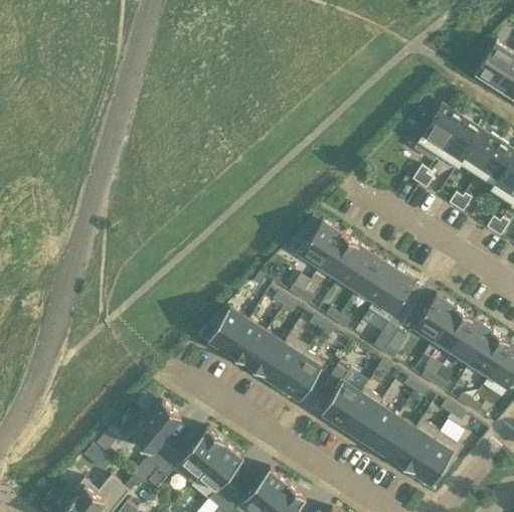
[(476,73),(495,87),(513,57),(513,51),(497,41),(476,73)]
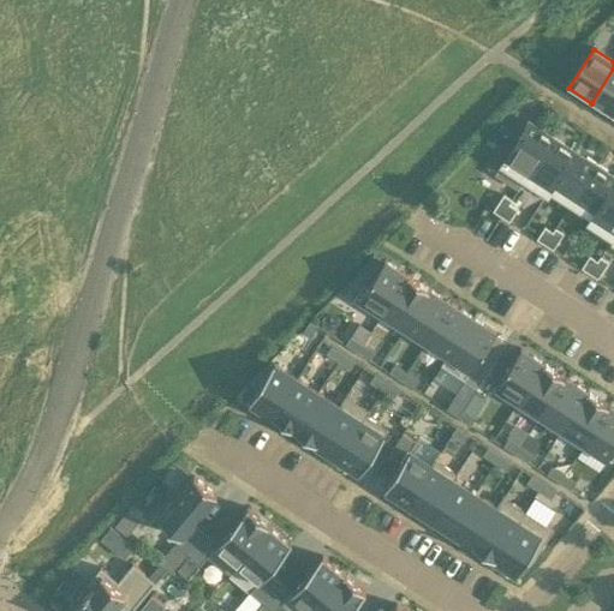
[(613,69),(591,103),(613,117),(613,69)]
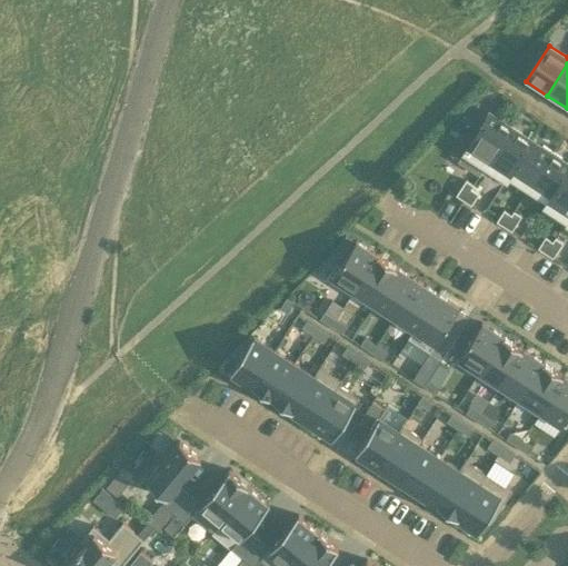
[(468,150),(458,165),(479,178),(489,164),(510,130),(489,117),(468,150)]
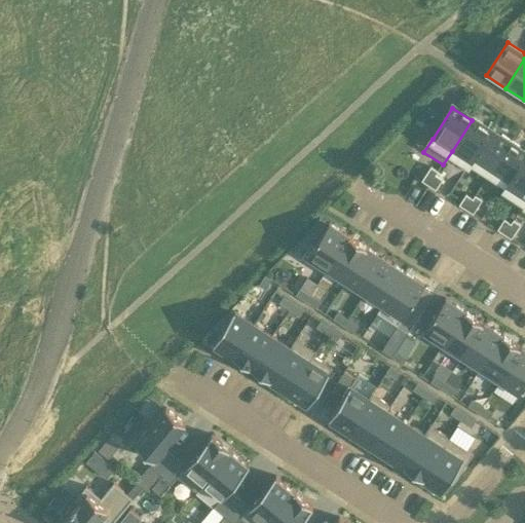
[(435,121),(425,115),(421,122),(430,128),(435,121)]
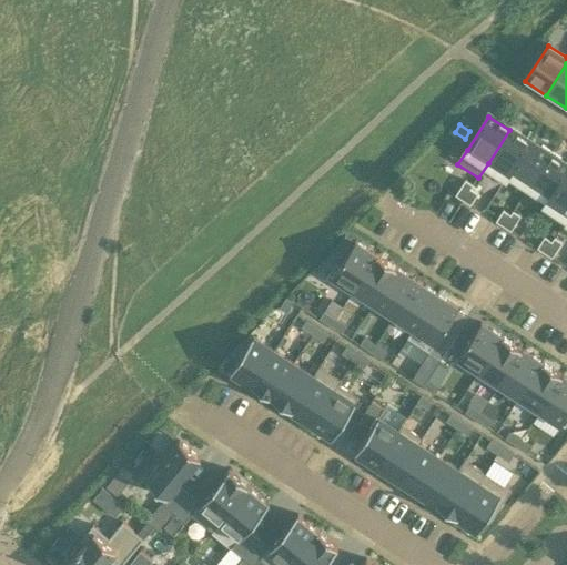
[(11,125),(1,134),(8,141),(17,132),(11,125)]
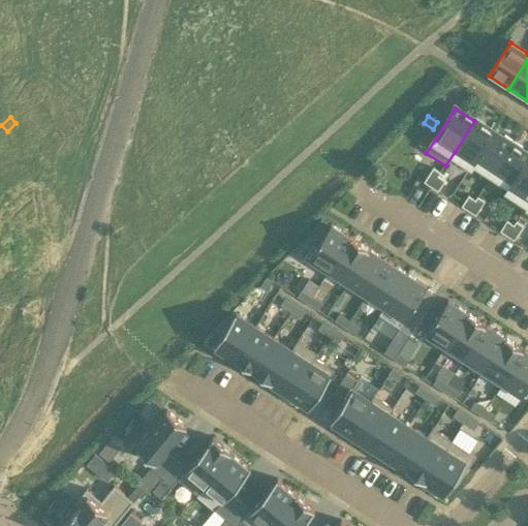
[(474,121),(455,152),(473,164),(494,133),(474,121)]
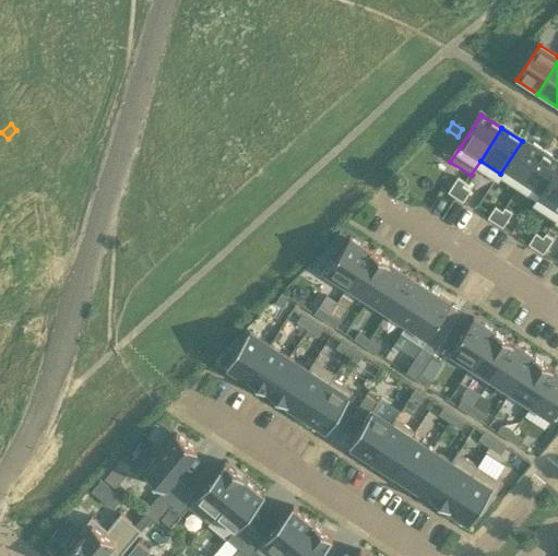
[(16,130),(8,139),(13,145),(23,137),(16,130)]
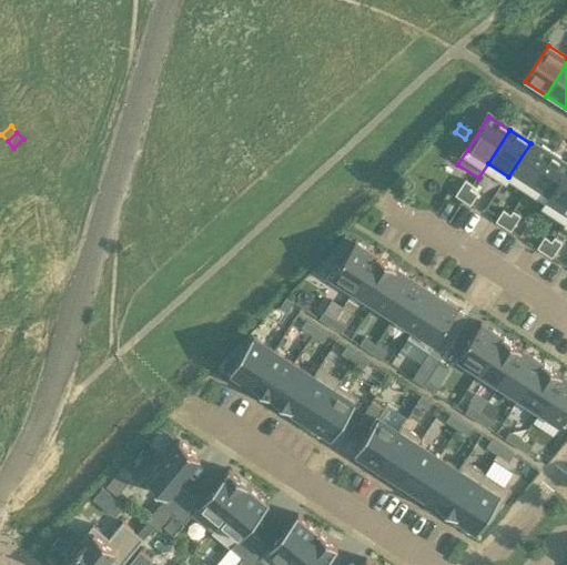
[(60,135),(54,142),(63,151),(70,145),(60,135)]
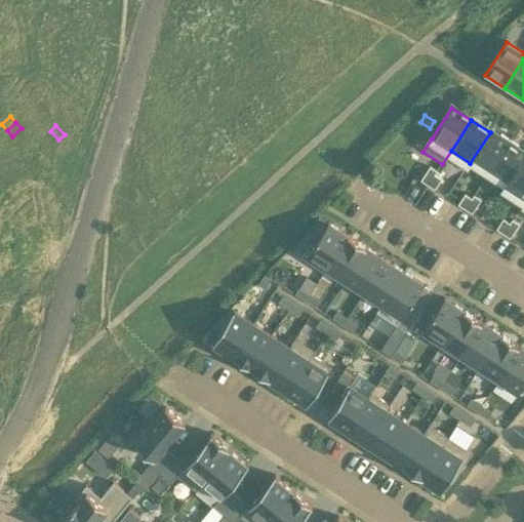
[(50,131),(44,136),(52,146),(58,139),(50,131)]
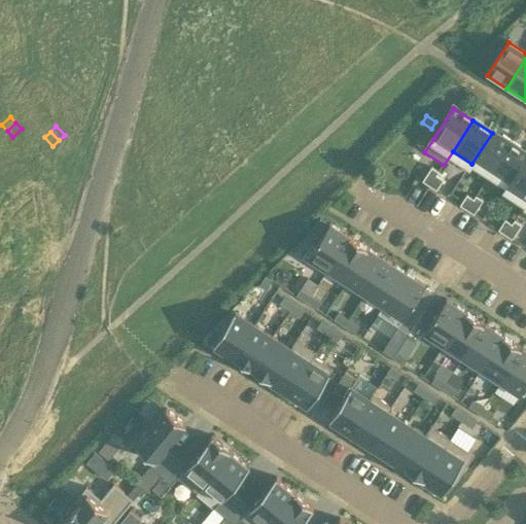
[(471,164),(470,166),(490,178),(491,178),(494,172),(513,143),(503,138),(502,139),(492,133),(471,164)]
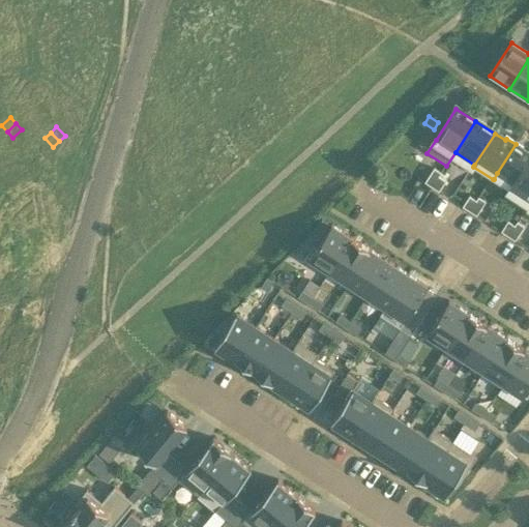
[(516,144),(497,173),(513,184),(515,184),(528,162),(528,155),(523,152),(524,150),(516,144)]
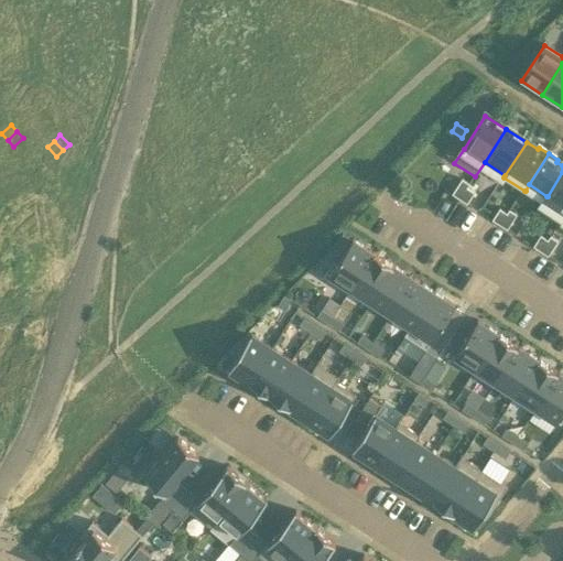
[(24,170),(18,175),(28,185),(33,179),(24,170)]
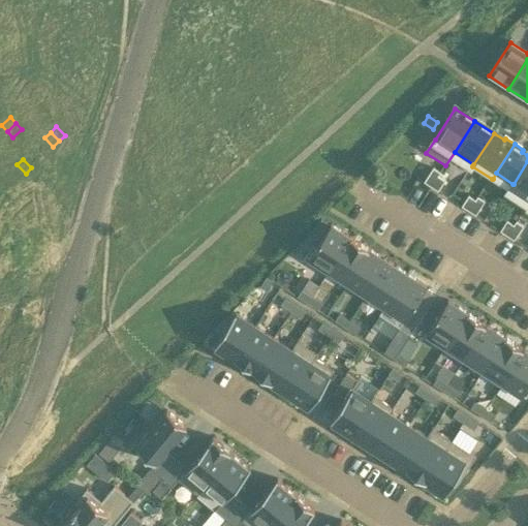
[(513,184),(510,188),(526,198),(522,205),(527,208),(527,161),(514,184),(513,184)]
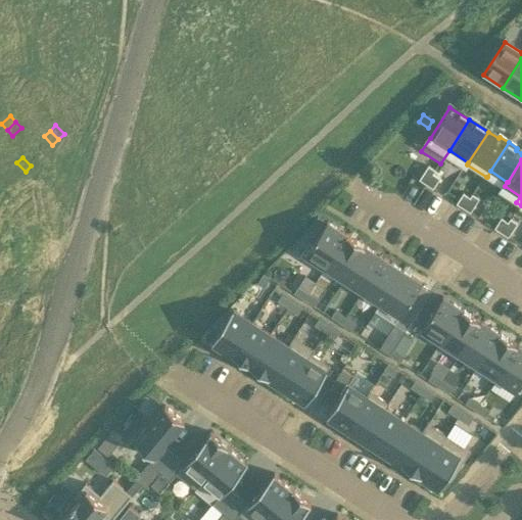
[(16,162),(11,169),(19,177),(26,172),(16,162)]
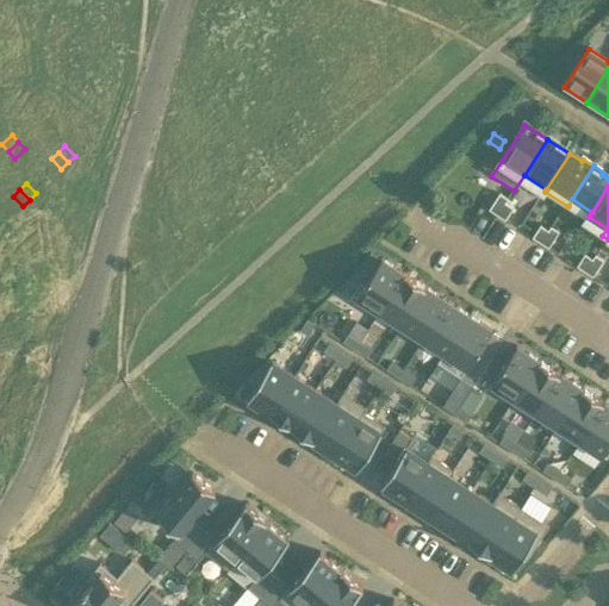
[(498,218),(505,206),(509,201),(501,197),(490,213),(498,218)]
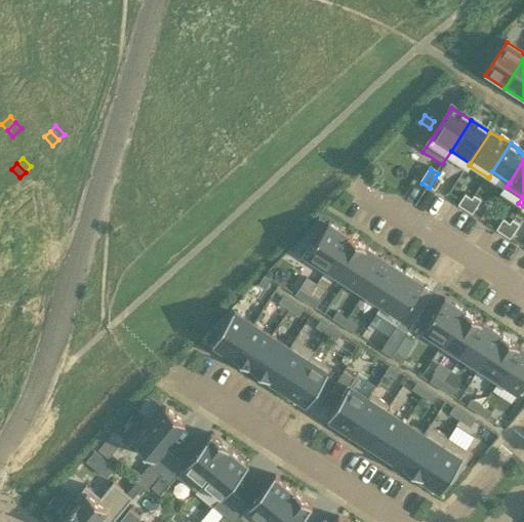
[(429,188),(435,192),(442,182),(435,177),(429,188)]
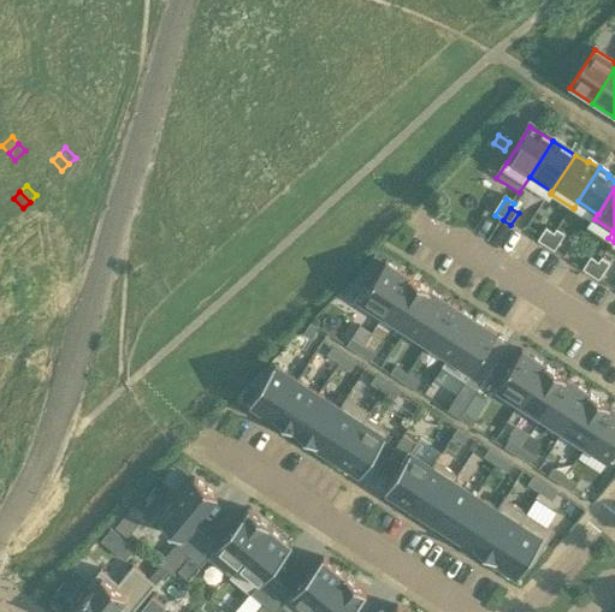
[(547,231),(538,243),(547,249),(554,236),(547,231)]
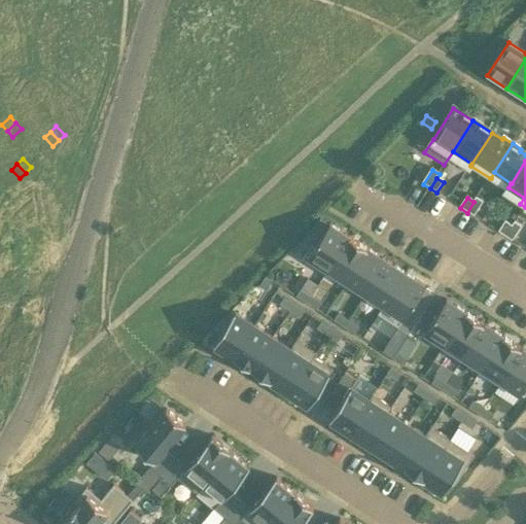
[(474,202),(467,213),(475,217),(483,203),(476,199),(474,202)]
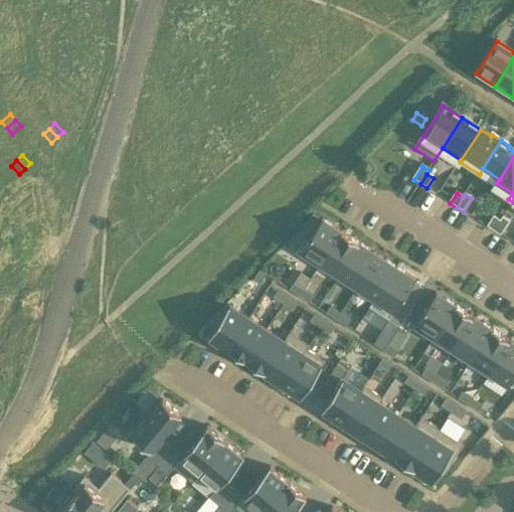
[(494,217),(487,227),(494,232),(501,221),(494,217)]
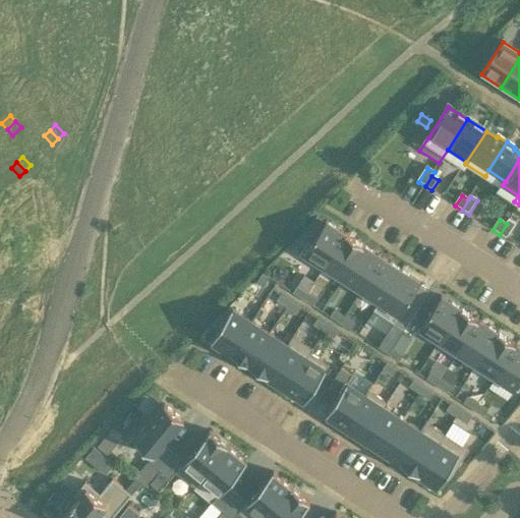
[(507,224),(500,235),(507,239),(516,225),(509,221),(507,224)]
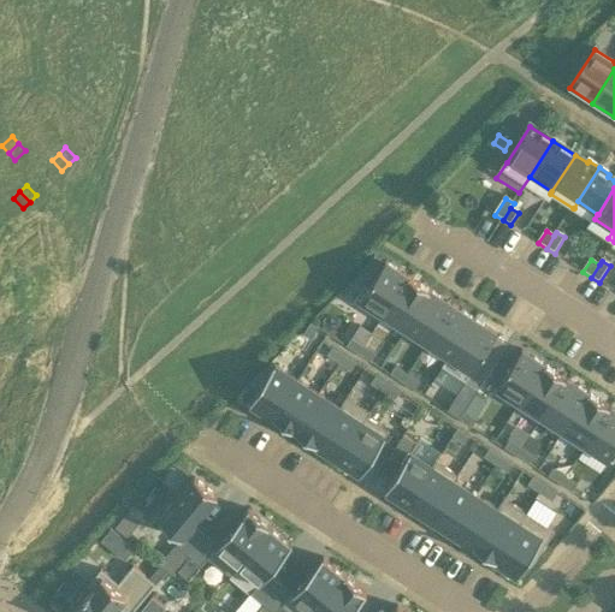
[(365,287),(353,304),(380,322),(409,279),(386,265),(370,290),(365,287)]
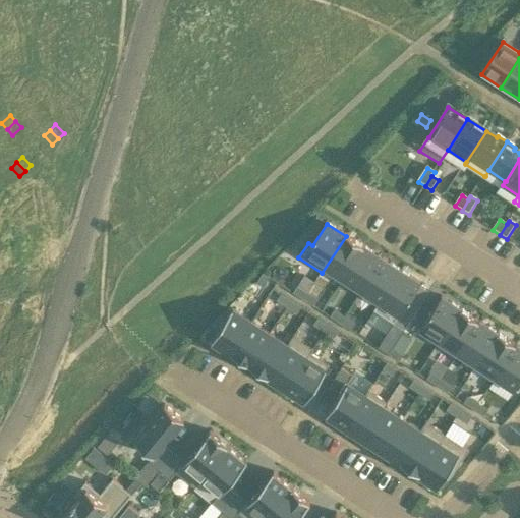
[(346,236),(322,273),(341,285),(344,281),(343,281),(364,248),(346,236)]
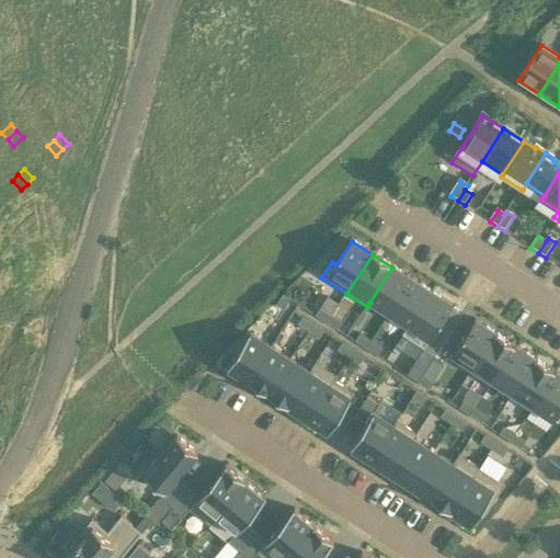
[(392,268),(369,303),(370,303),(389,316),(412,281),(392,268)]
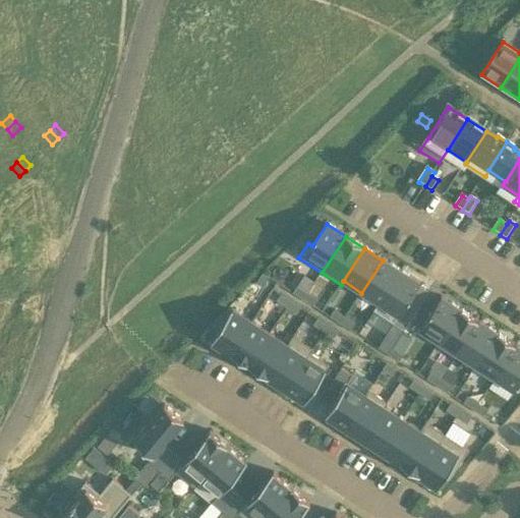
[(383,261),(361,293),(379,304),(380,304),(401,272),(383,261)]
